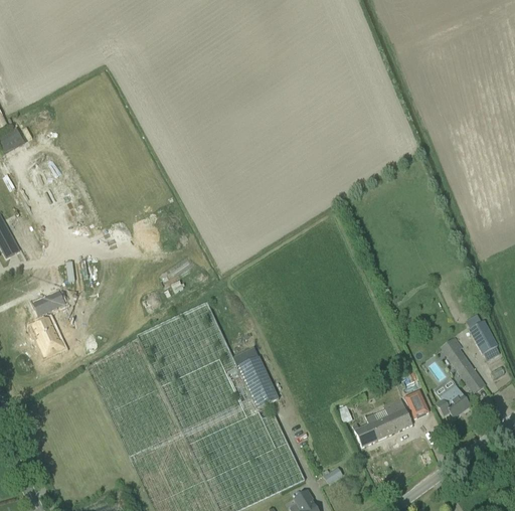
[(40,131),(0,152),(0,169),(41,244),(88,219),(40,131)]
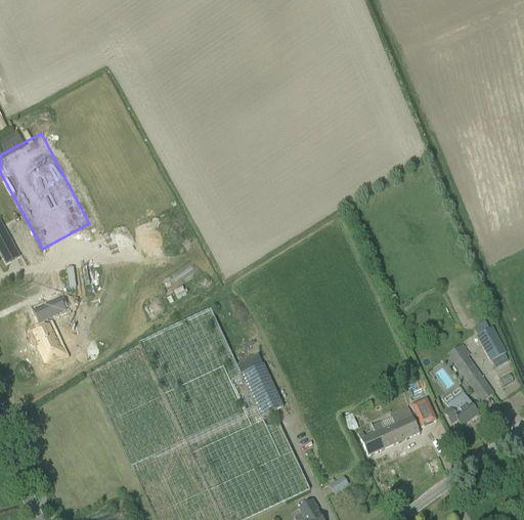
[(0,250),(6,261),(19,253),(0,216),(0,250)]
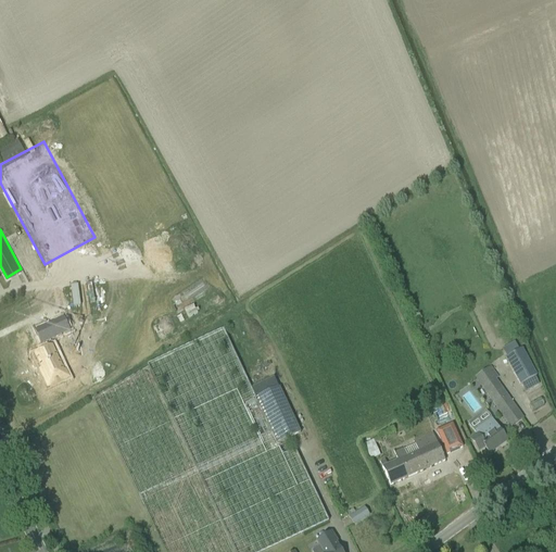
[(43,347),(34,351),(48,383),(68,374),(53,342),(50,337),(70,328),(63,314),(34,327),(40,341),(41,341),(43,347)]
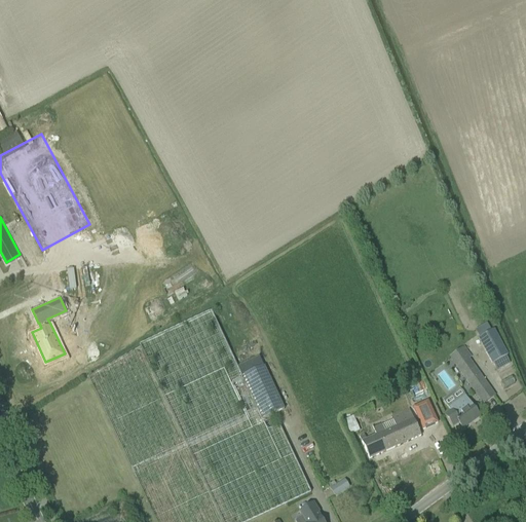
[(89,373),(159,521),(240,521),(311,489),(274,411),(285,406),(260,353),(238,364),(212,307),(140,341),(141,344),(89,373)]
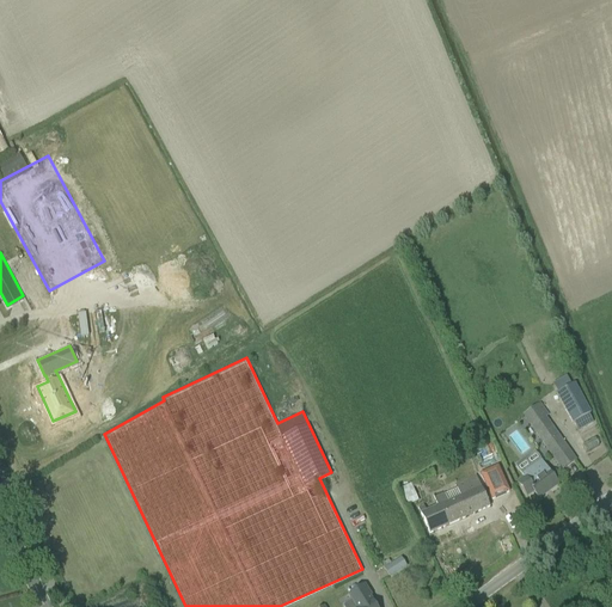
[(561,399),(571,418),(588,410),(574,381),(558,390),(563,398),(561,399)]
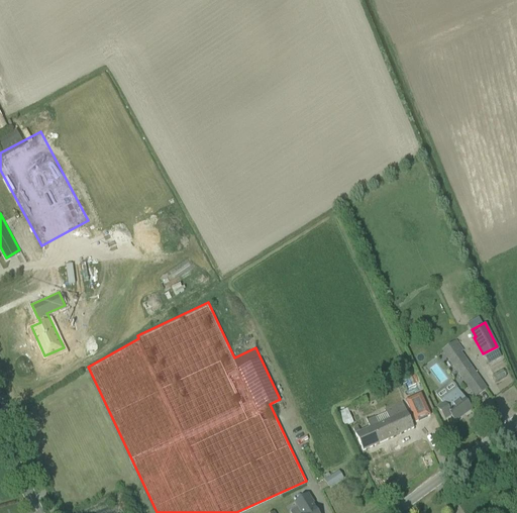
[(448,355),(447,355),(475,394),(487,386),(453,339),(442,346),(448,355)]
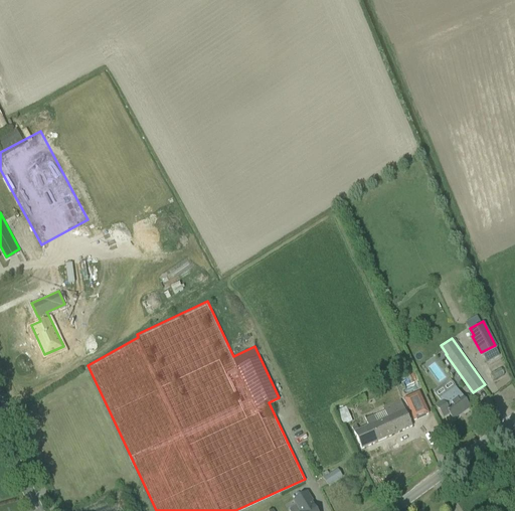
[(449,410),(454,416),(470,404),(455,384),(439,395),(441,398),(436,402),(444,414),(449,410)]
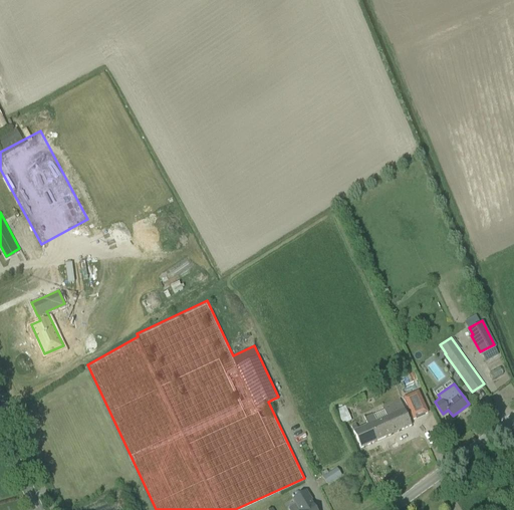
[(429,411),(419,389),(404,396),(414,418),(429,411)]
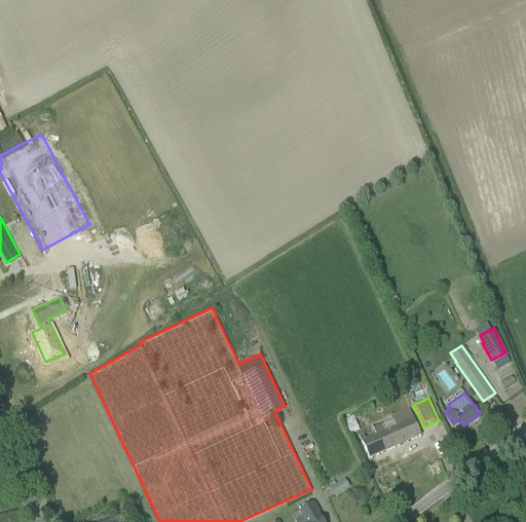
[(360,434),(370,456),(421,433),(409,406),(391,414),(392,417),(382,421),(382,420),(374,424),(377,432),(367,437),(364,431),(360,434)]
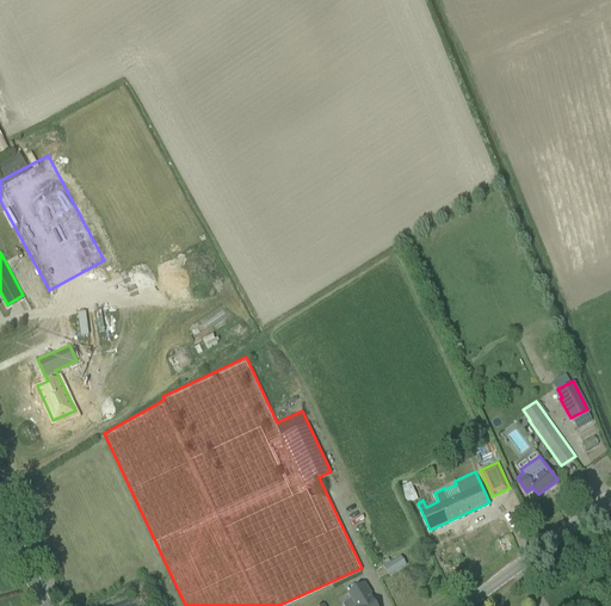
[(400,483),(407,499),(411,498),(411,499),(417,496),(415,494),(415,493),(412,483),(419,480),(418,476),(400,483)]
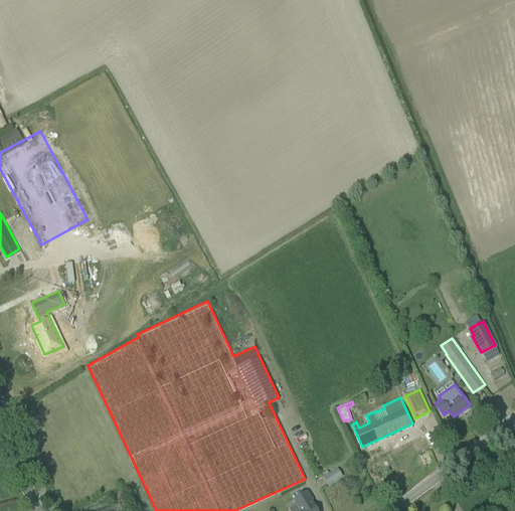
[(324,476),(329,483),(343,474),(338,467),(324,476)]
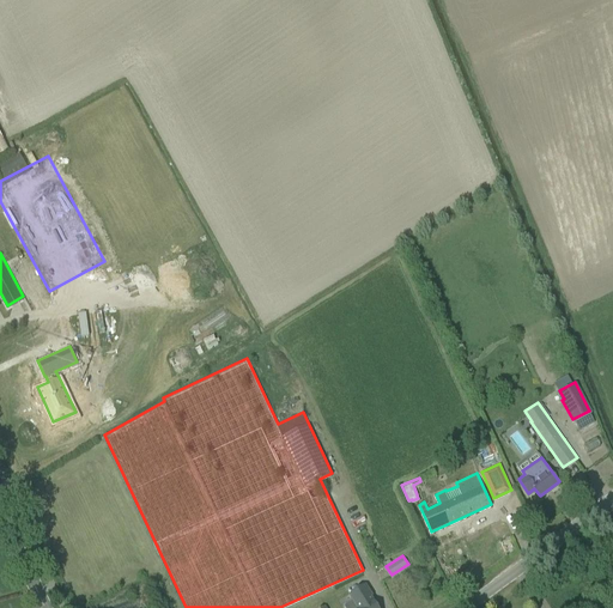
[(356,607),(378,607),(370,594),(371,593),(365,583),(350,593),(358,607),(356,607)]
